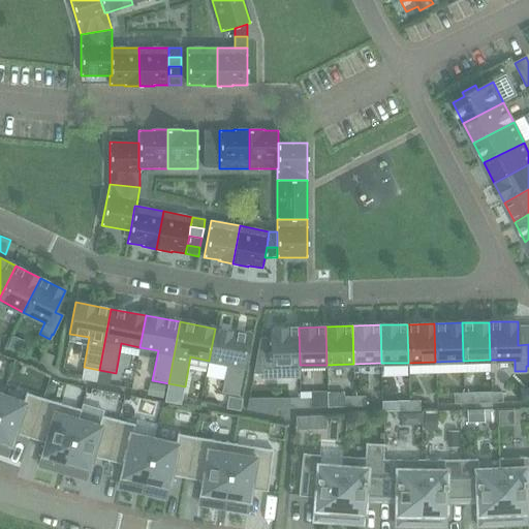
[(300,365),(299,328),(270,328),(271,352),(262,352),(263,373),(263,378),(299,377),(299,365),(300,365)]
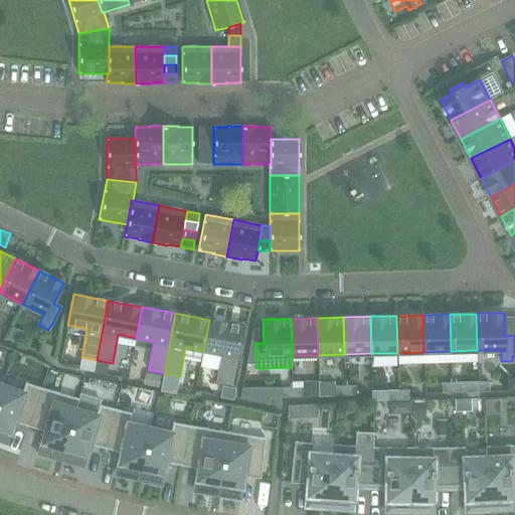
[(243,326),(209,320),(203,351),(220,354),(215,382),(232,386),(243,326)]
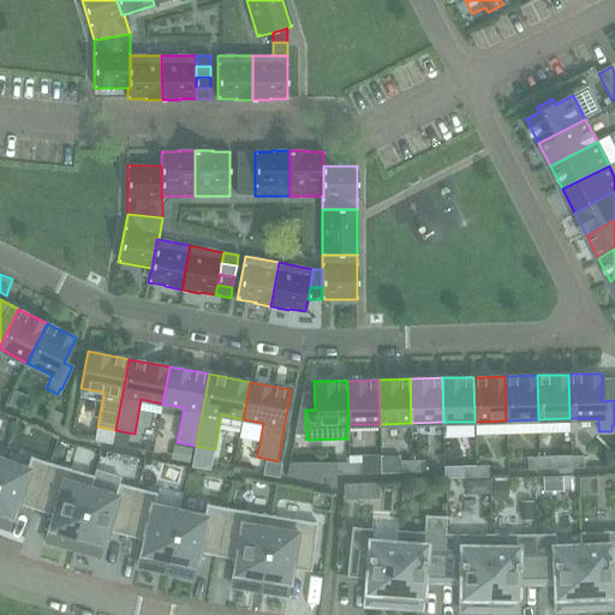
[(47,422),(59,425),(63,415),(51,410),(47,422)]
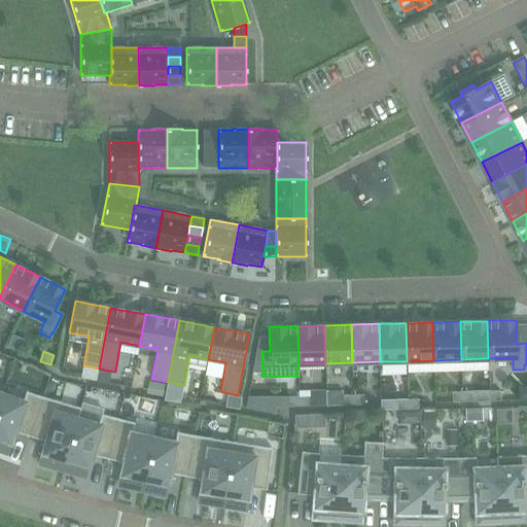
[(326,384),(326,399),(342,399),(342,385),(326,384)]
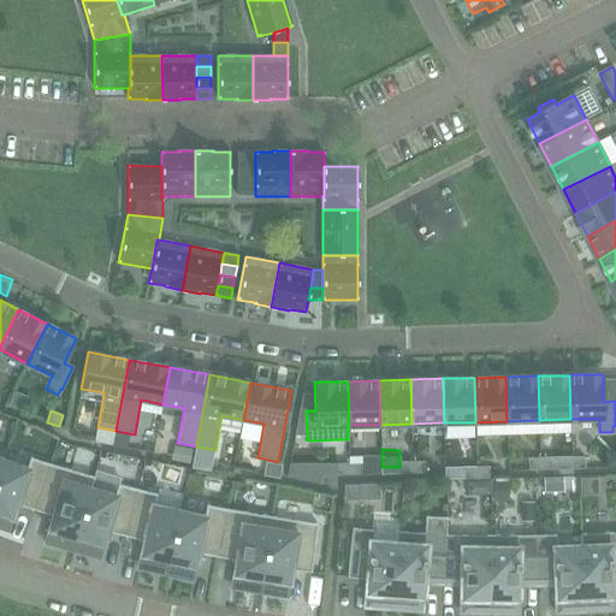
[(572,457),(540,458),(542,471),(572,469),(572,457)]
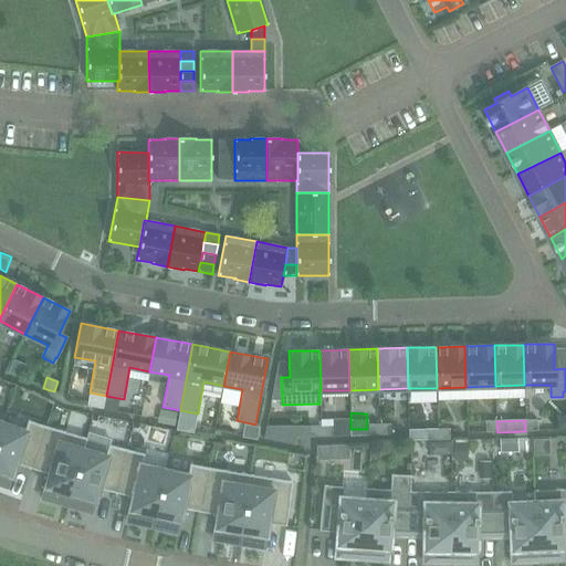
[(525,431),(537,431),(537,420),(525,420),(525,431)]
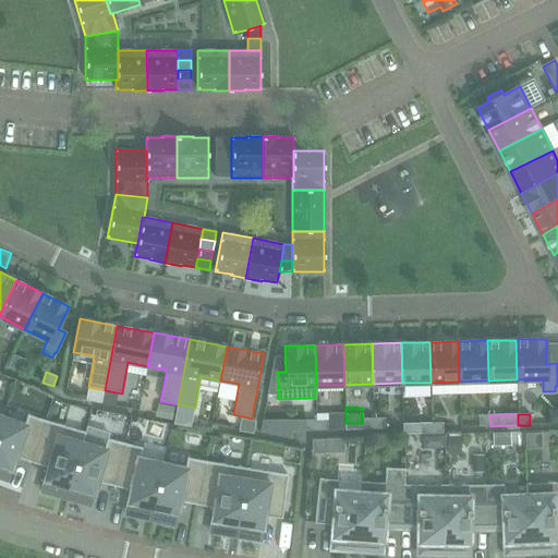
[(25,424),(2,417),(0,424),(0,465),(12,471),(16,458),(32,463),(46,421),(28,415),(25,424)]
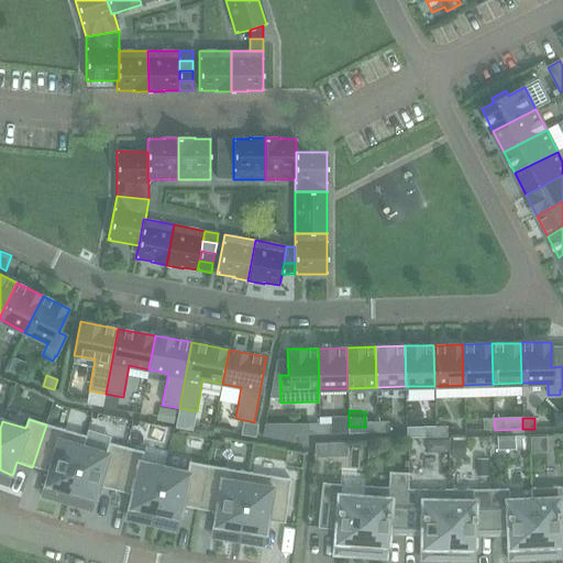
[(495,430),(494,419),(483,419),(483,430),(495,430)]
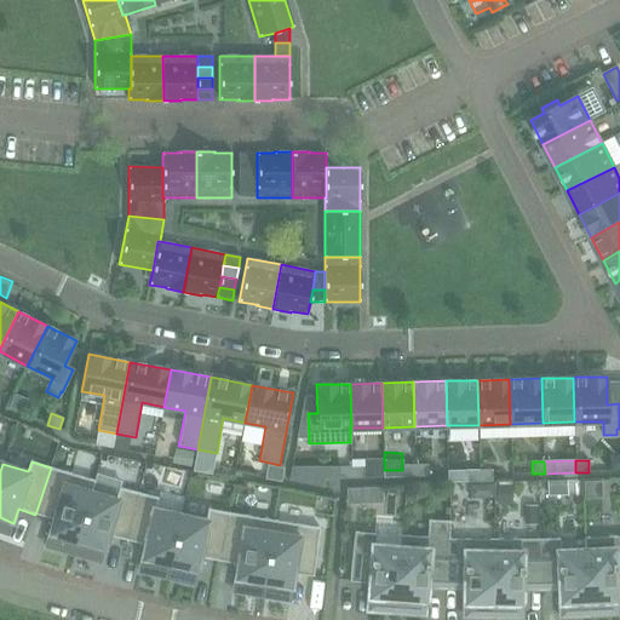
[(429,464),(415,465),(417,477),(429,476),(429,464)]
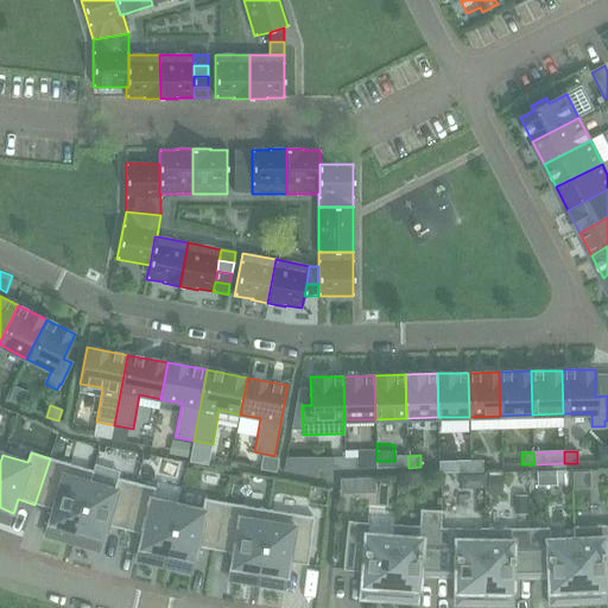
[(409,468),(407,456),(396,456),(396,468),(409,468)]
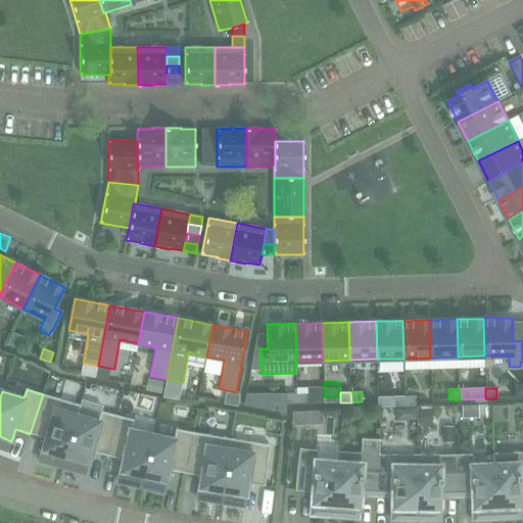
[(297,403),(297,393),(286,393),(287,403),(297,403)]
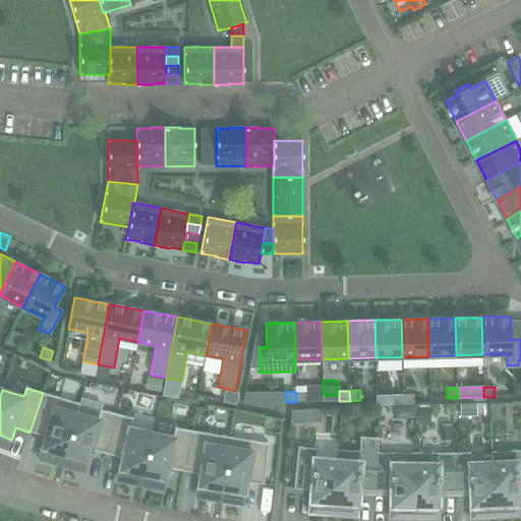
[(306,392),(296,392),(296,402),(306,402),(306,392)]
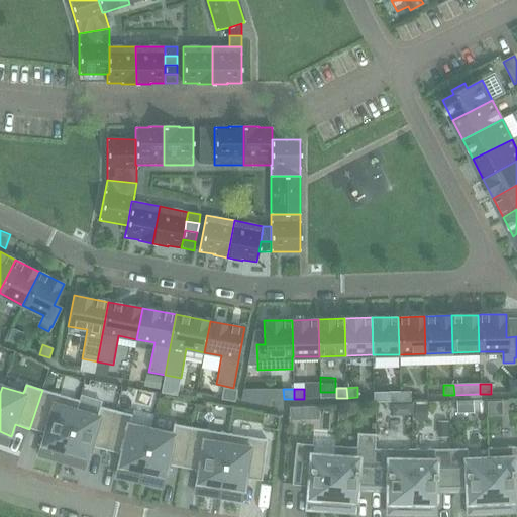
[(80,401),(42,390),(29,429),(44,433),(40,445),(64,452),(76,409),(77,410),(80,401)]
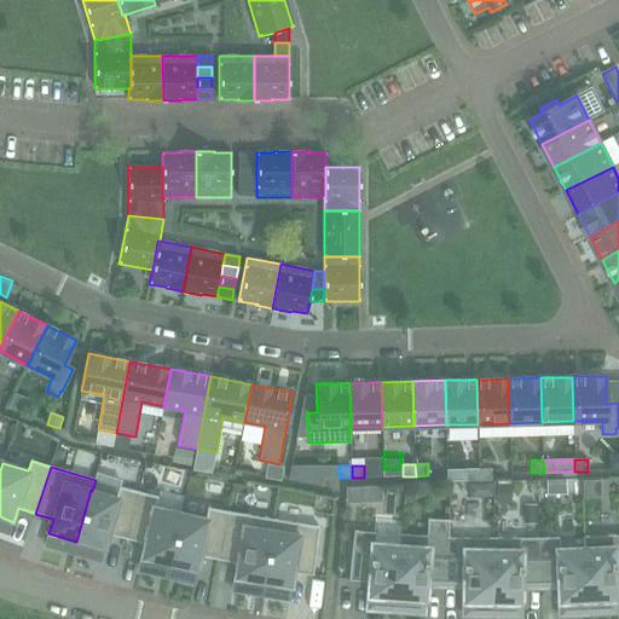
[(480,481),(479,469),(467,469),(467,482),(480,481)]
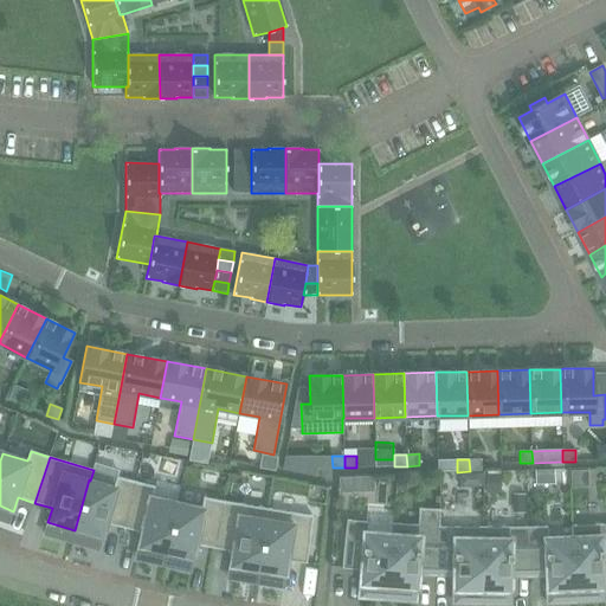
[(482,459),(469,459),(470,471),(482,471),(482,459)]
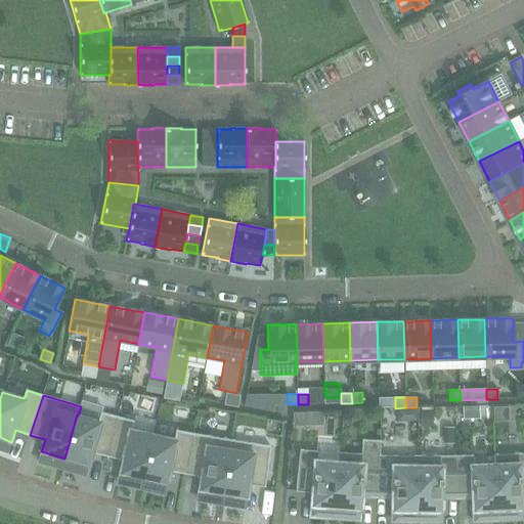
[(512,399),(513,417),(523,416),(523,399),(512,399)]
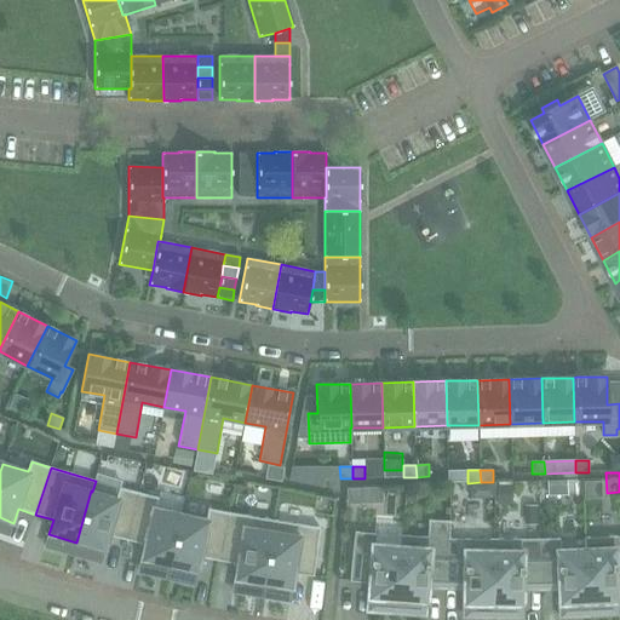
[(567,481),(547,481),(547,495),(567,494),(567,481)]
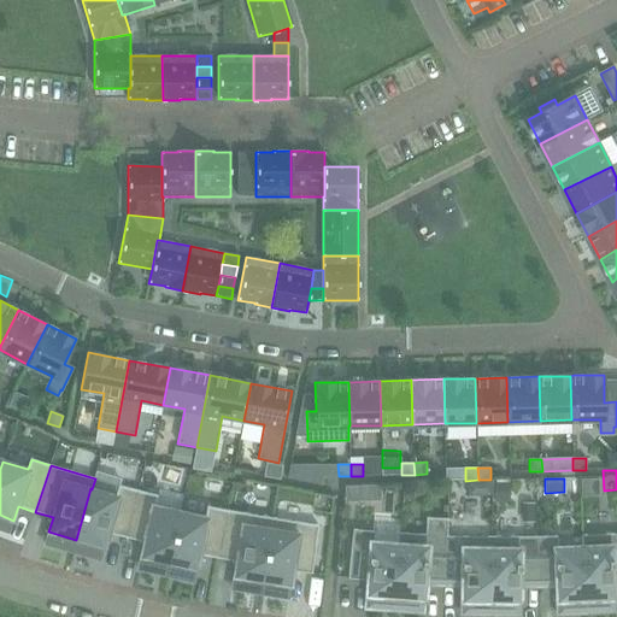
[(109,533),(125,539),(139,491),(119,486),(116,495),(92,489),(90,488),(76,540),(104,547),(109,533)]
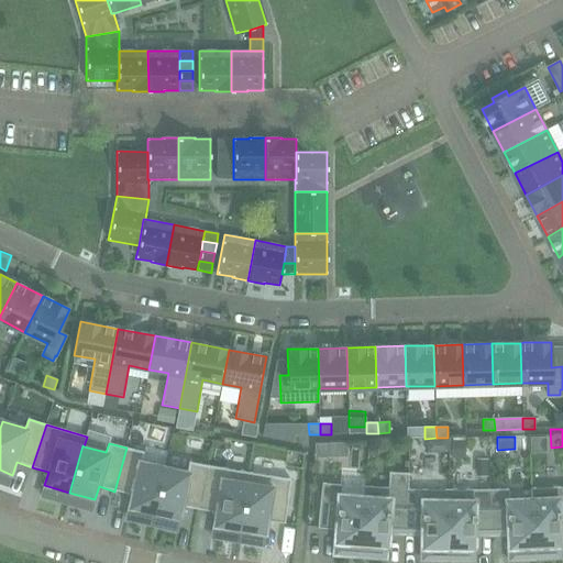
[(144,452),(127,448),(114,492),(131,495),(129,508),(154,514),(165,466),(142,462),(144,452)]
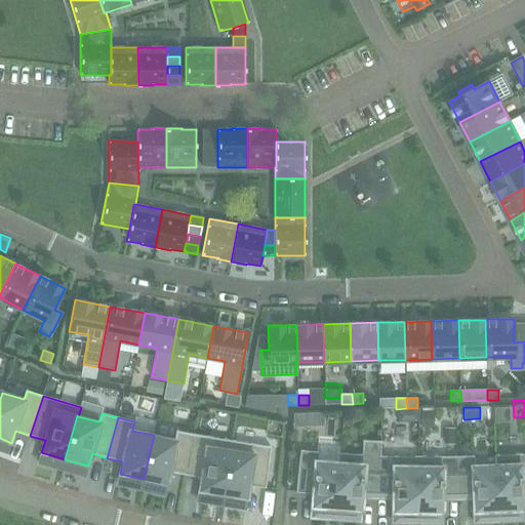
[(186,475),(193,435),(176,431),(174,440),(154,435),(144,479),(167,485),(170,472),(186,475)]
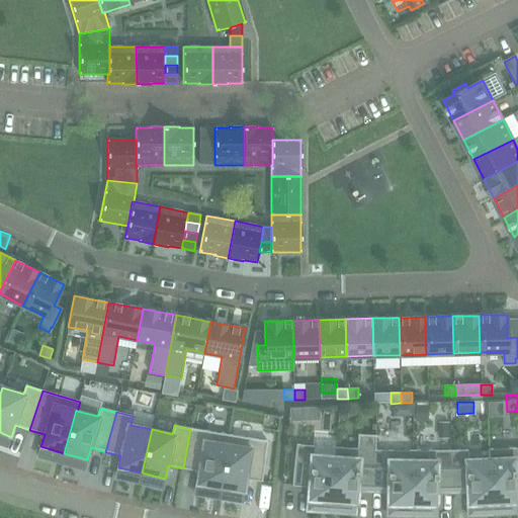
[(229,435),(190,429),(183,468),(198,471),(196,485),(220,488),(229,435)]
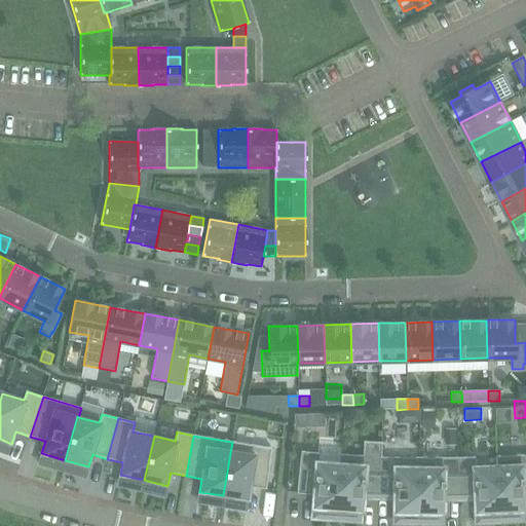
[(271,448),(232,442),(223,495),(248,499),(250,487),(266,489),(271,448)]
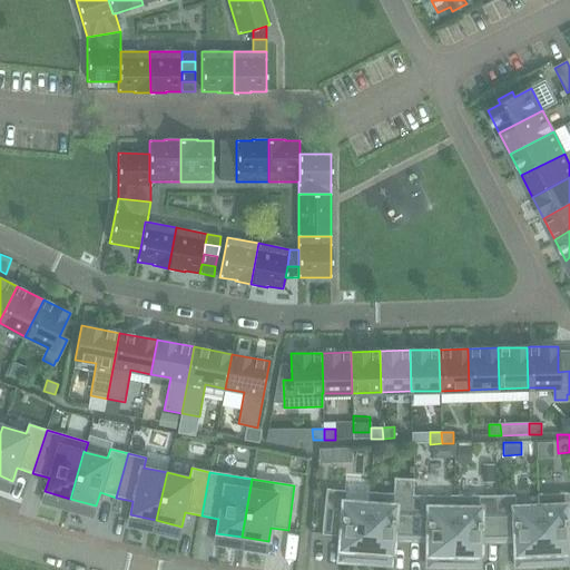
[(369,492),(365,552),(392,554),(393,540),(410,541),(413,495),(413,480),(394,479),(394,494),(369,492)]
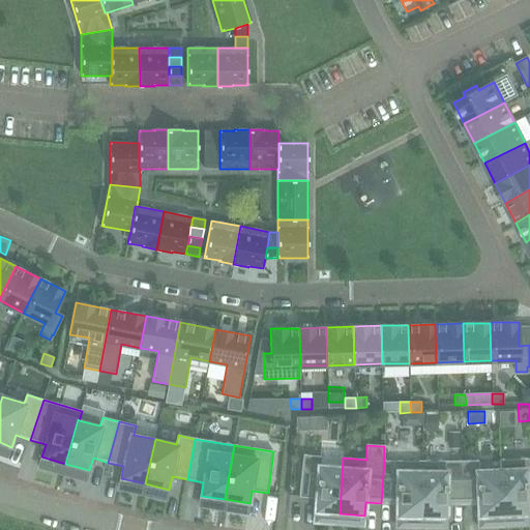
[(315,511),(316,511),(340,513),(343,458),(342,468),(321,466),(321,457),(303,455),(299,497),(316,499),(315,511)]
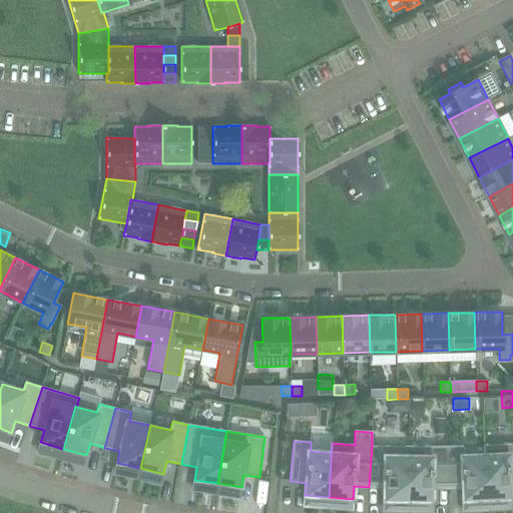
[(512,444),(507,445),(484,446),(484,455),(487,499),(511,498),(510,485),(512,485),(512,444)]
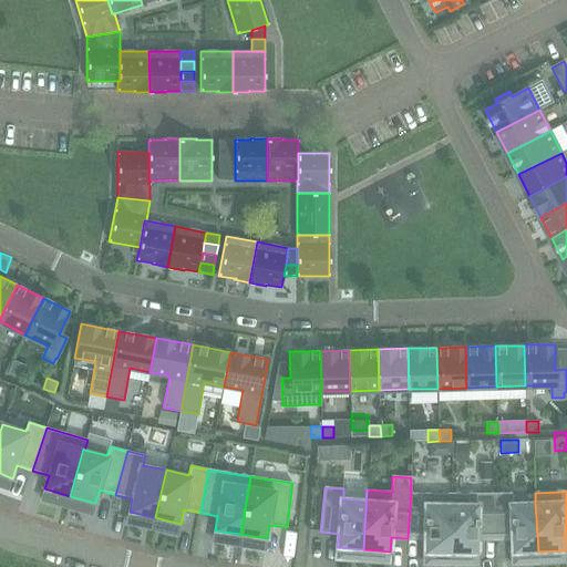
[(424,553),(451,553),(452,494),(426,493),(411,493),(408,538),(424,538),(424,553)]
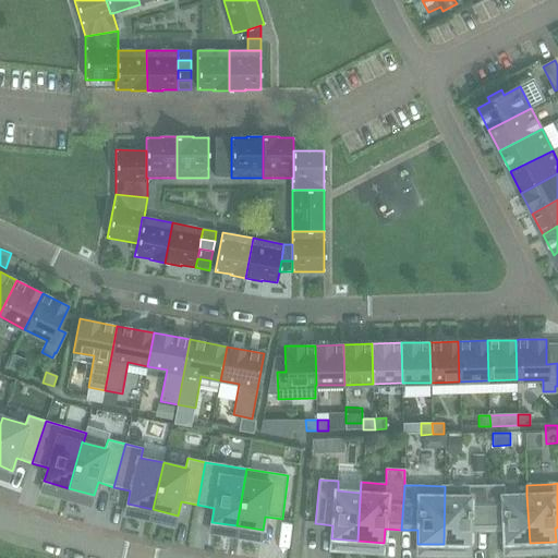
[(445,486),(444,544),(470,544),(470,531),(486,531),(486,486),(475,486),(445,486)]
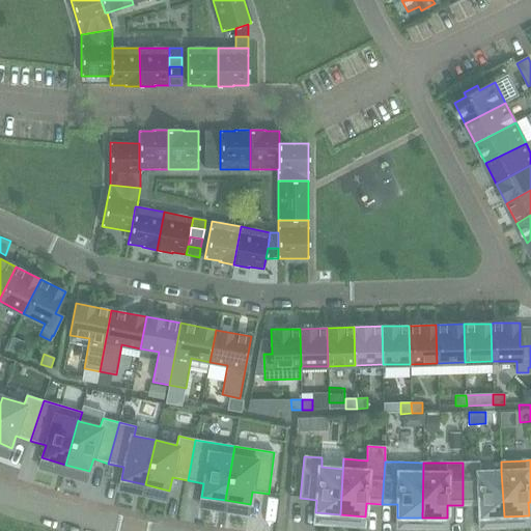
[(479,504),(479,518),(504,516),(501,471),(480,472),(479,463),(463,463),(463,505),(479,504)]
